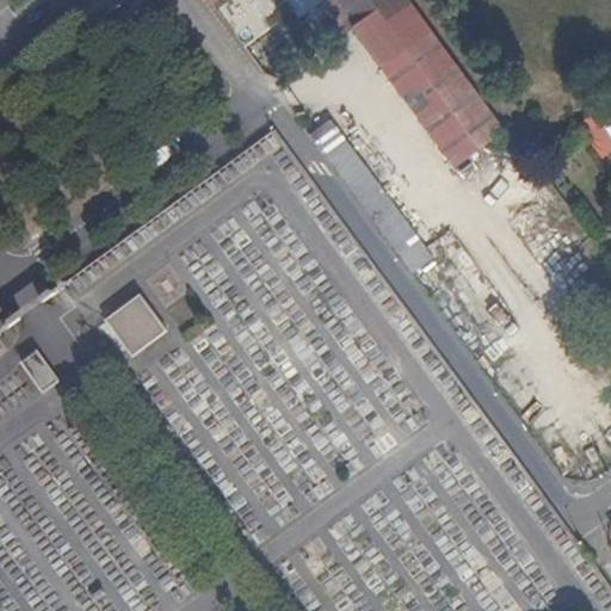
[(207,0),(242,50),(295,12),(285,0),(207,0)]
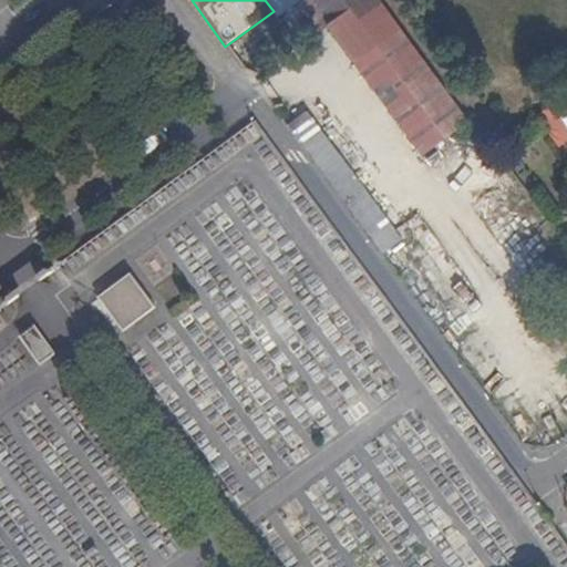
[(301,0),(265,0),(274,11),(278,18),(301,0)]
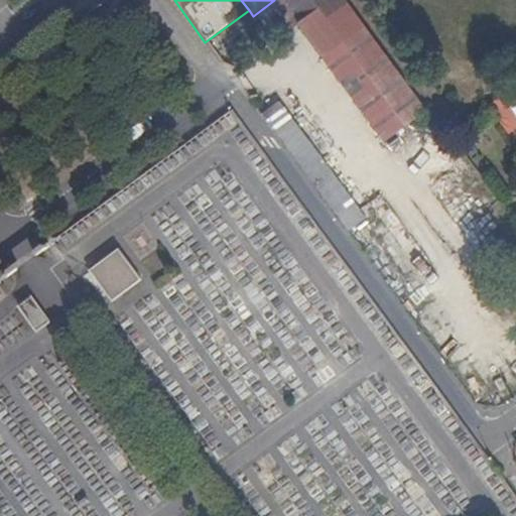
[(369,25),(350,0),(291,0),(306,20),(304,21),(306,24),(390,138),(430,109),(369,25)]
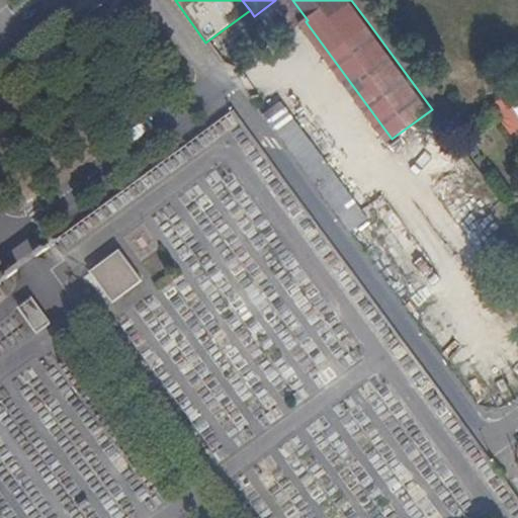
[(308,24),(306,21),(303,23),(333,64),(389,140),(392,139),(308,24)]
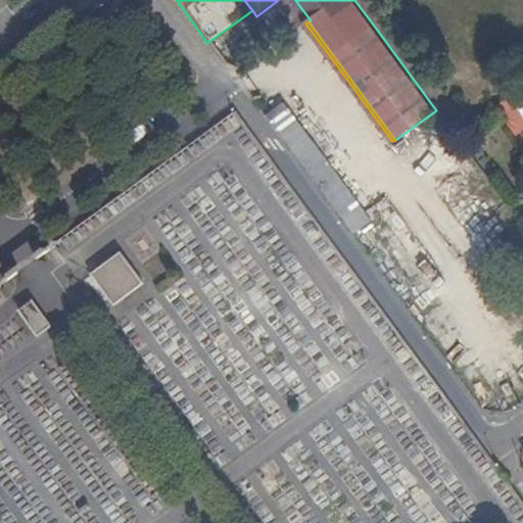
[(495,111),(520,138),(522,134),(522,113),(509,99),(495,111)]
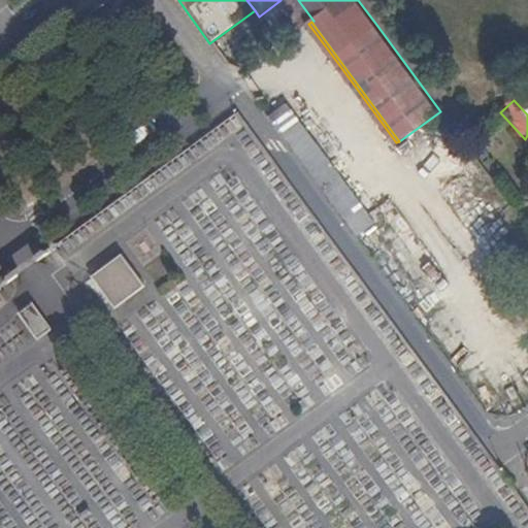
[(374,225),(286,106),(267,119),(356,238),(374,225)]
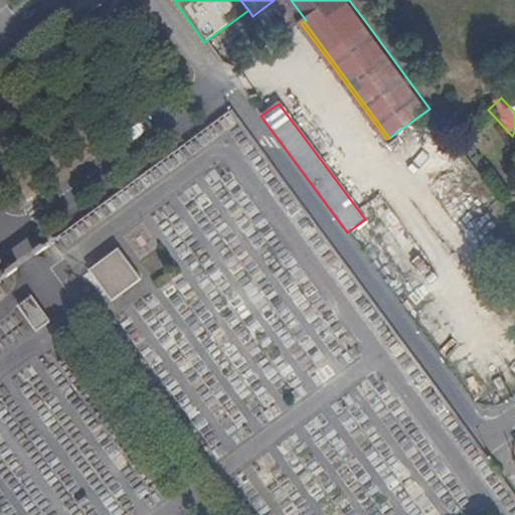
[(91,269),(112,299),(140,279),(118,249),(91,269)]
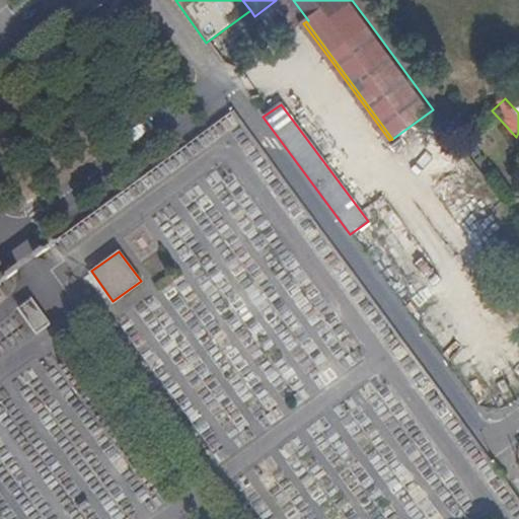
[(50,323),(31,299),(19,308),(38,334),(50,323)]
